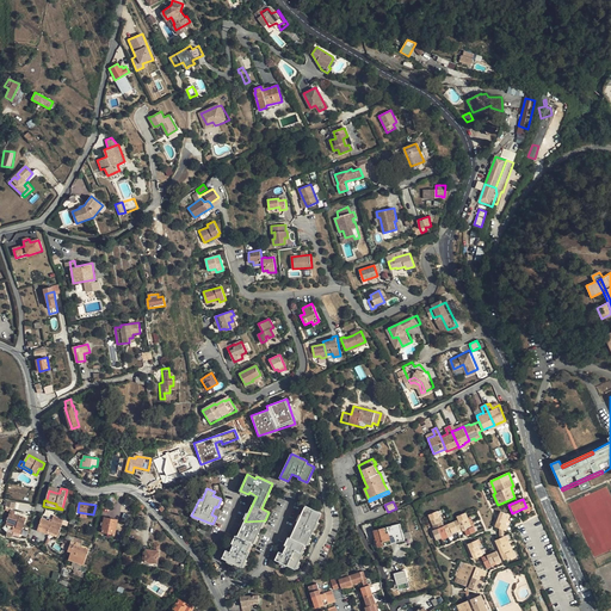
[(313,510),(302,512),(291,537),(289,536),(285,544),(287,545),(283,554),(282,553),(279,551),(276,560),(295,568),(303,553),(301,553),(304,545),(304,544),(307,545),(322,513),(313,510)]
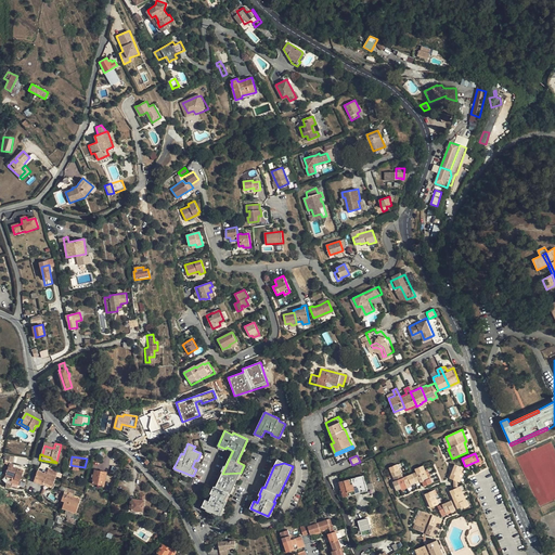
[(5,477),(12,479),(20,481),(24,472),(13,467),(14,465),(10,464),(5,477)]
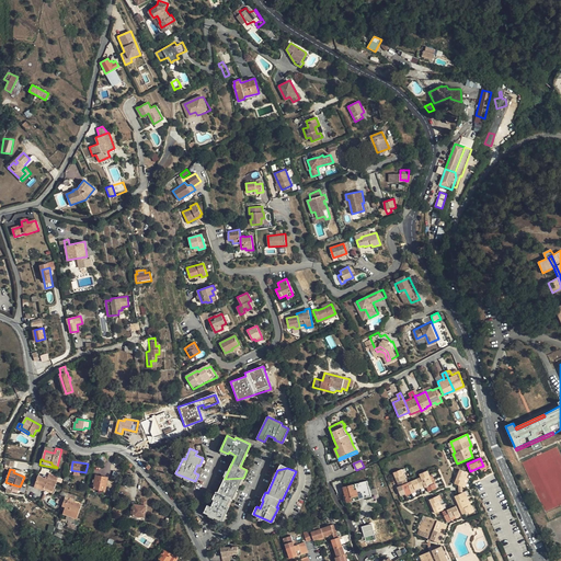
[(401,495),(405,493),(411,491),(424,485),(425,488),(427,488),(428,492),(436,489),(435,484),(433,484),(427,471),(420,474),(421,478),(408,483),(401,470),(393,473),(400,487),(397,488),(401,495)]
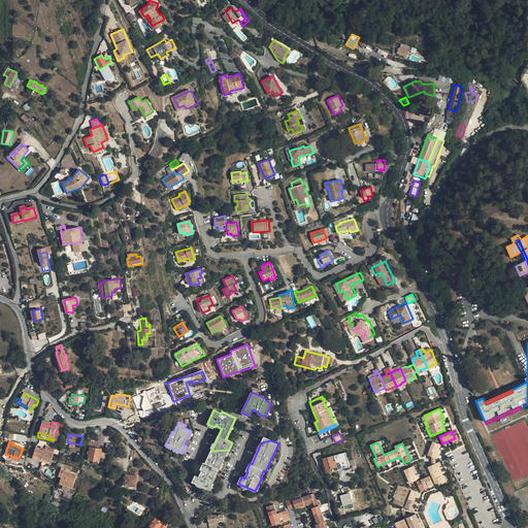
[(437,454),(438,450),(440,446),(432,442),(428,455),(432,457),(435,458),(437,454)]
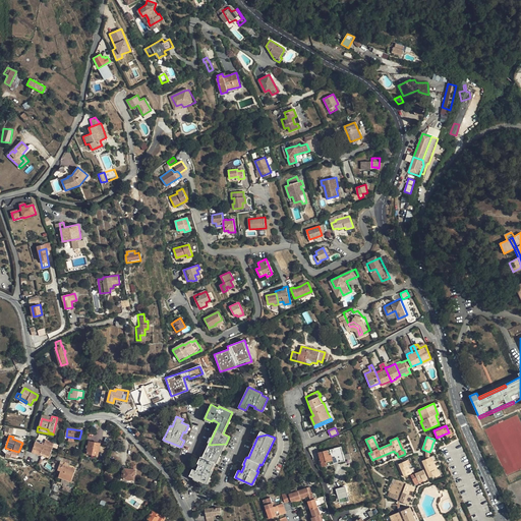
[(54,444),(46,441),(45,444),(44,446),(42,445),(36,443),(32,453),(41,456),(42,454),(50,457),(54,444)]
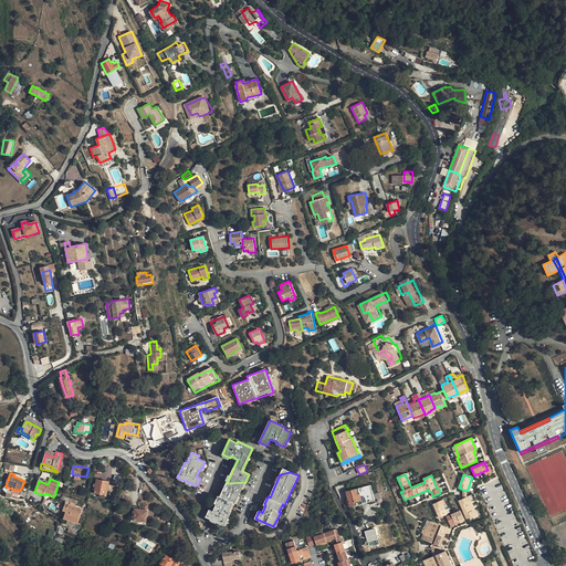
[(109,482),(97,479),(95,492),(106,494),(109,482)]
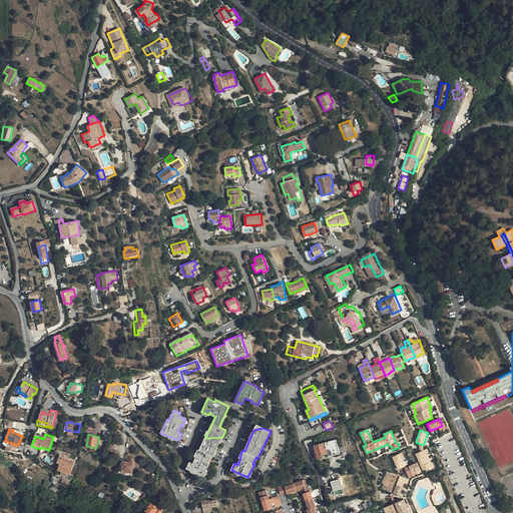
[(222,437),(205,438),(199,450),(198,449),(195,456),(196,457),(193,463),(191,462),(190,462),(187,469),(203,476),(209,463),(208,462),(211,457),(211,455),(213,456),(222,437)]
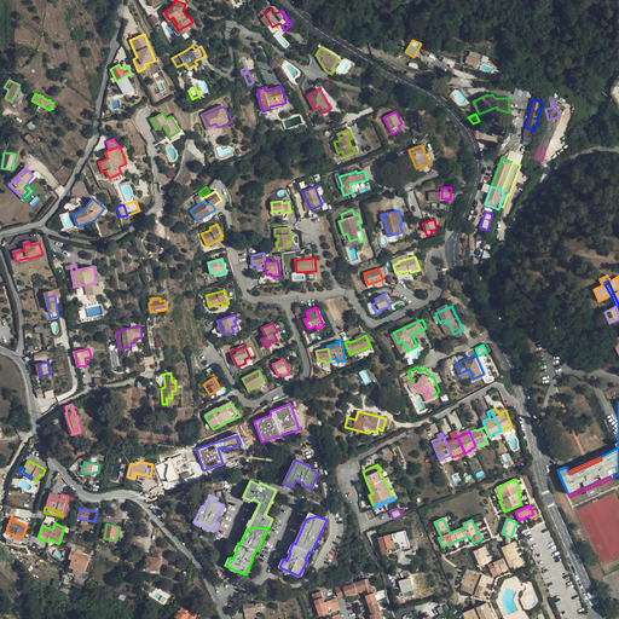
[(382,555),(410,548),(405,531),(379,538),(382,555)]
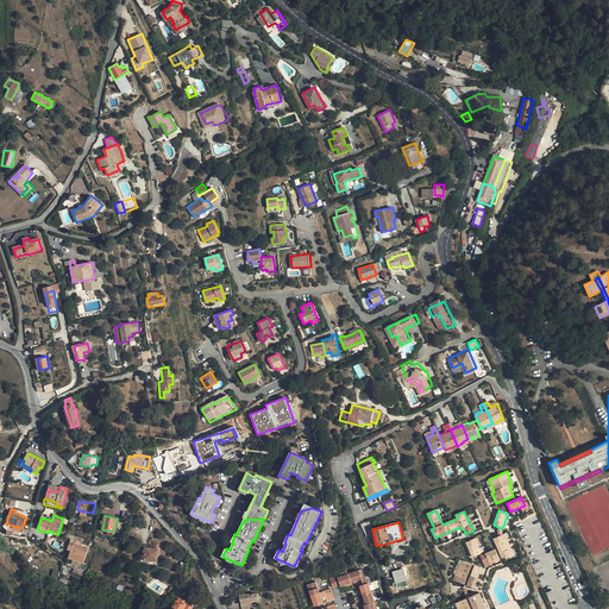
[(502,535),(498,537),(494,539),(502,558),(508,556),(512,554),(509,548),(507,545),(504,540),(503,535),(502,535)]
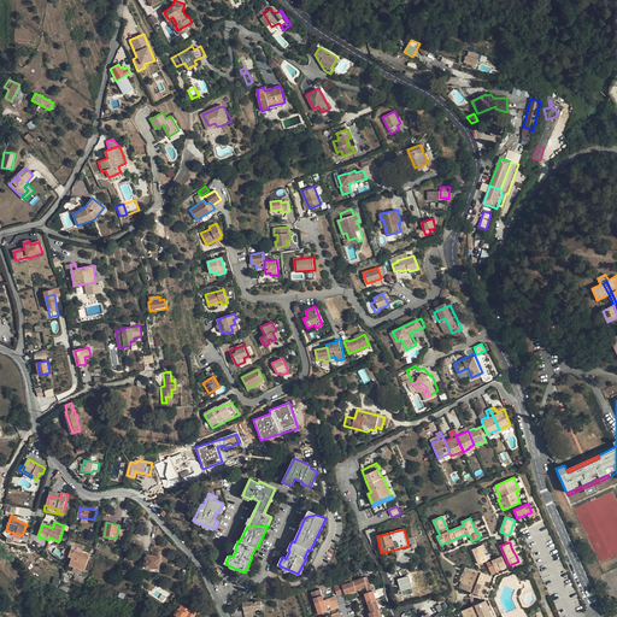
[(481,546),(472,550),(479,564),(487,560),(481,546)]
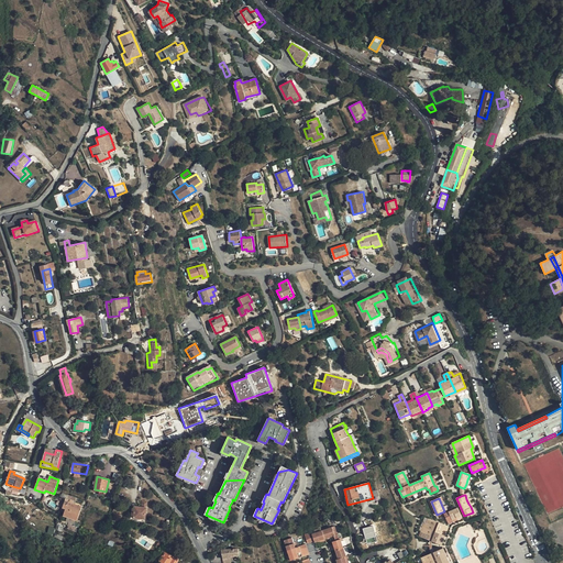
[(81,508),(73,505),(69,504),(64,501),(62,509),(65,509),(63,517),(76,522),(81,508)]
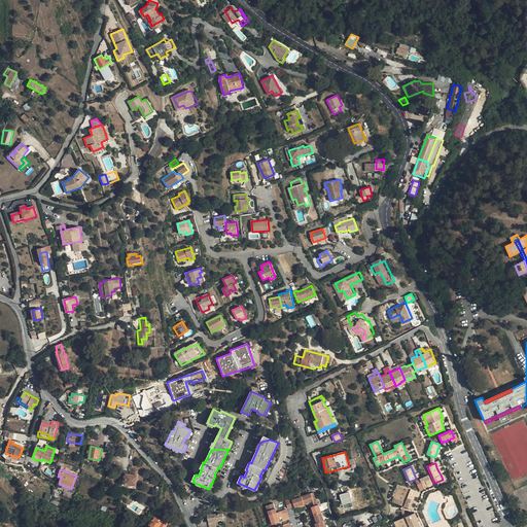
[(125,473),(124,481),(126,481),(126,484),(136,485),(138,469),(134,469),(133,475),(125,473)]
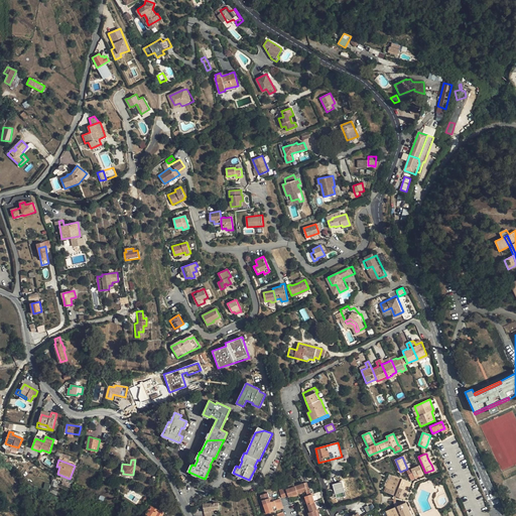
[(407,471),(410,479),(414,477),(418,475),(422,473),(419,466),(407,471)]
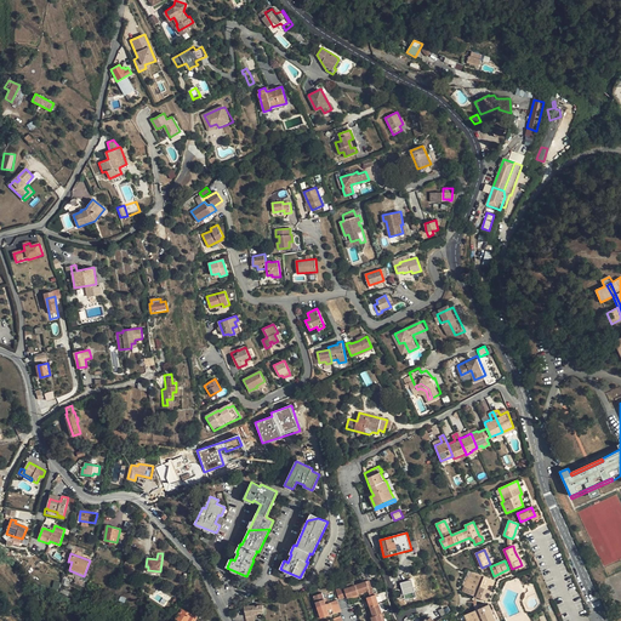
[(465,591),(478,586),(482,575),(472,571),(471,577),(468,582),(466,587),(465,591)]
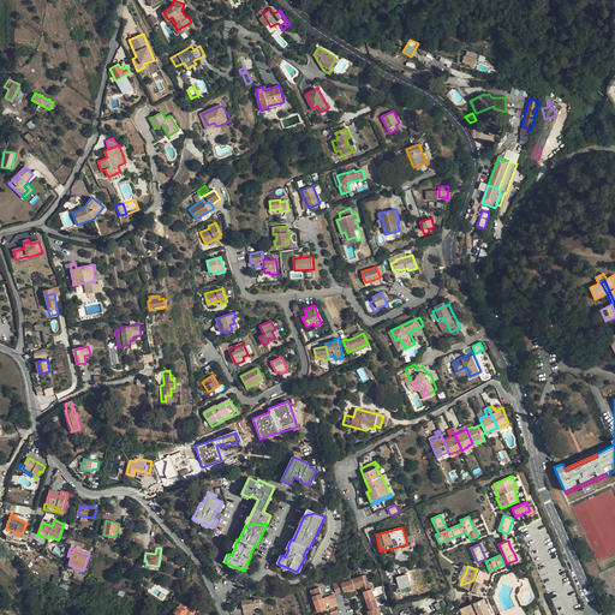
[(406,574),(395,578),(399,589),(410,585),(406,574)]
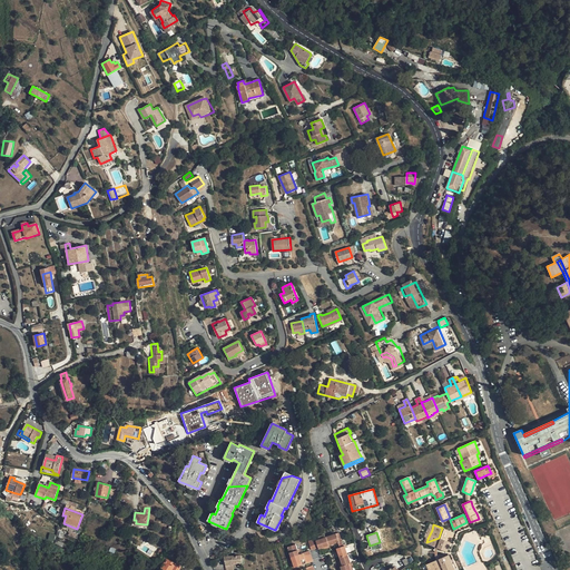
[(452,532),(441,537),(436,548),(445,551),(446,546),(449,541),(451,537),(452,532)]
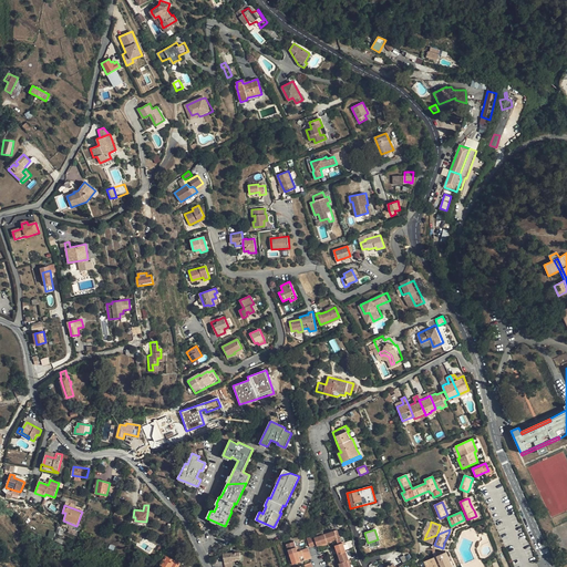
[(338,540),(336,533),(326,535),(329,544),(330,543),(333,543),(338,540)]
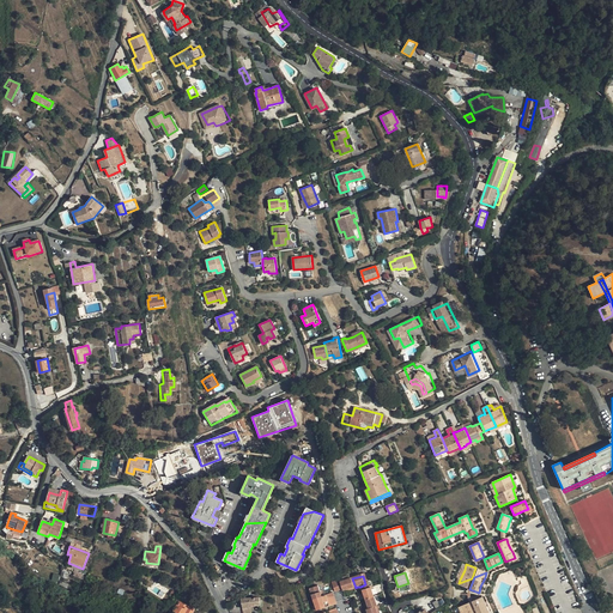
[(472,578),(459,583),(459,584),(467,588),(472,578)]
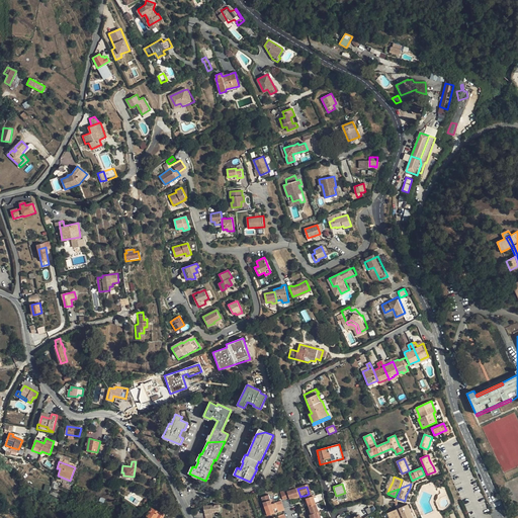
[(299,497),(297,490),(281,494),(284,501),(290,499),(290,500),(299,497)]
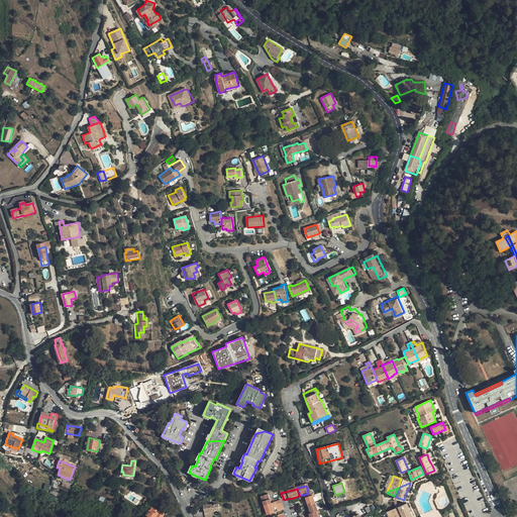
[(262,496),(265,506),(273,504),(272,500),(270,494),(262,496)]
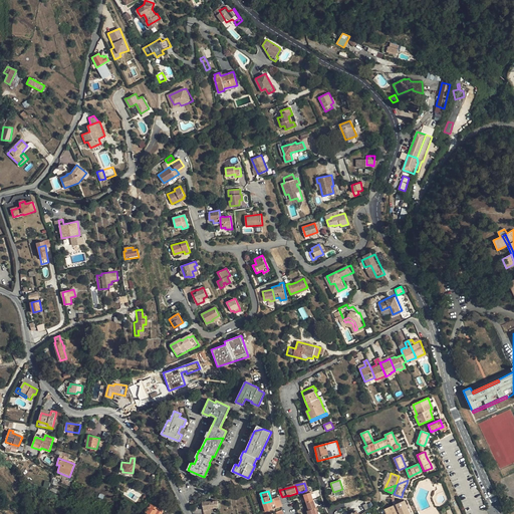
[(312,494),(311,494),(307,495),(304,496),(308,507),(310,511),(314,509),(317,509),(312,494)]
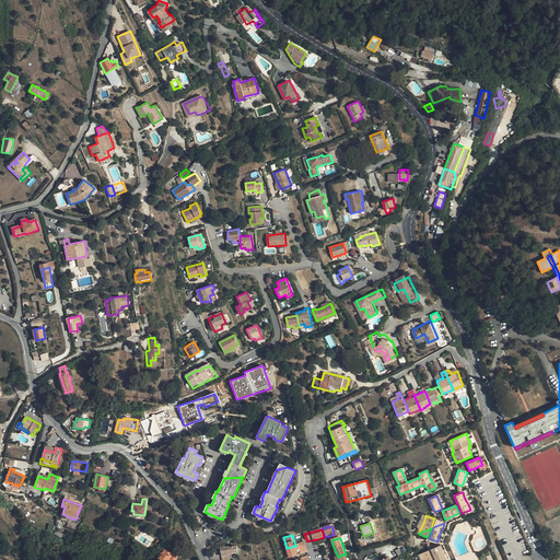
[(306,543),(299,545),(302,555),(308,552),(306,543)]
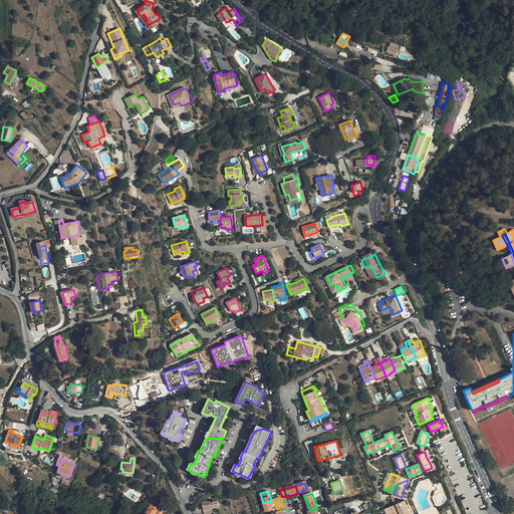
[(219,507),(218,501),(203,502),(204,510),(211,509),(211,508),(219,507)]
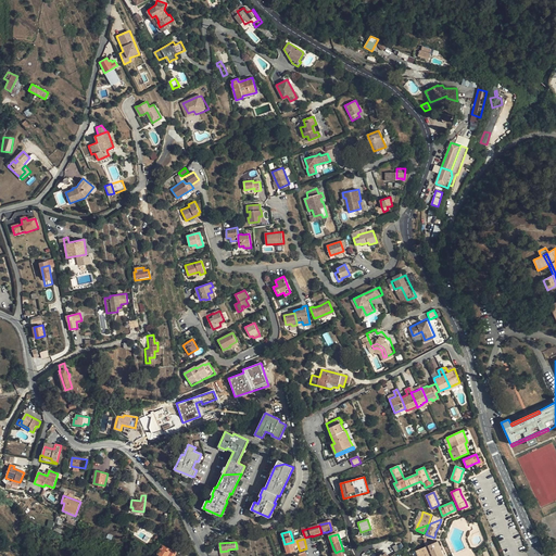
[(285,544),(287,550),(288,554),(297,552),(293,542),(285,544)]
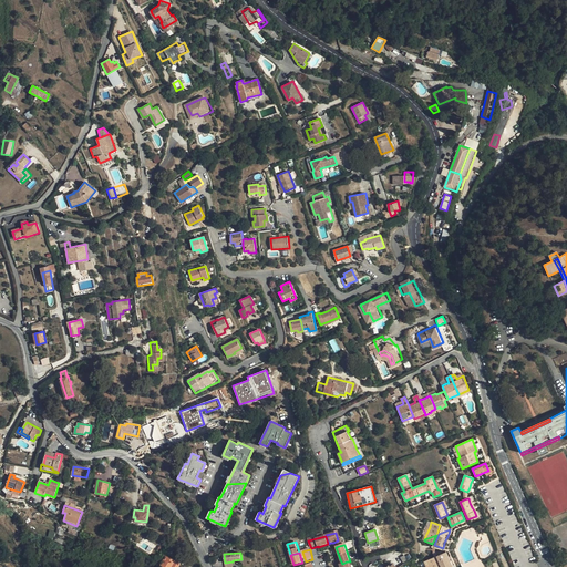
[(451,566),(449,562),(446,557),(445,553),(437,556),(442,566),(451,566)]
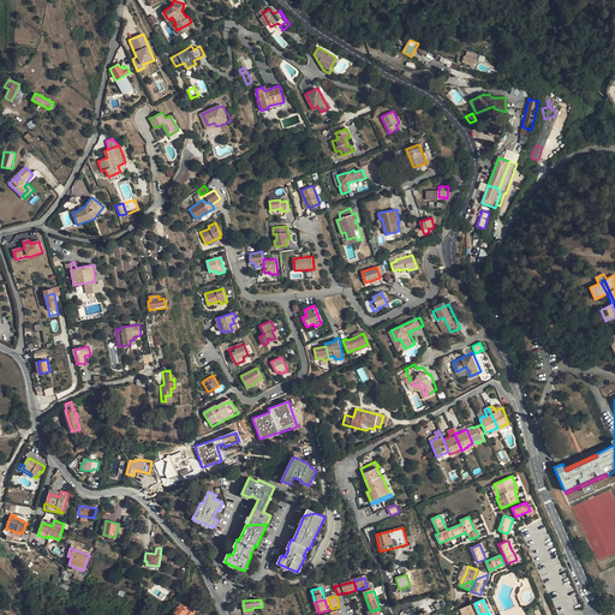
[(192,608),(190,607),(185,603),(185,605),(180,603),(173,614),(177,614),(178,614),(179,614),(192,614),(195,611),(195,610),(192,608)]
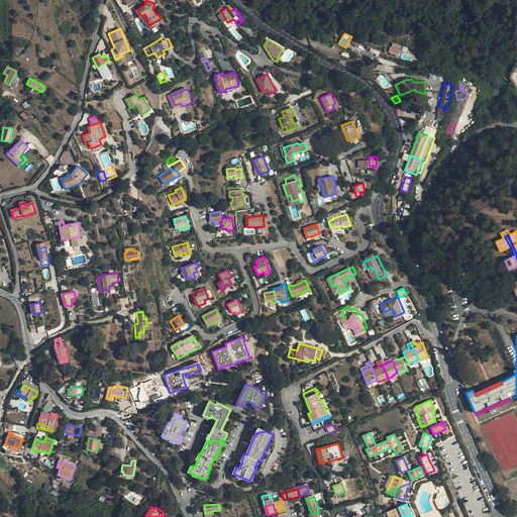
[(400,516),(396,508),(389,511),(391,515),(391,516),(400,516)]
